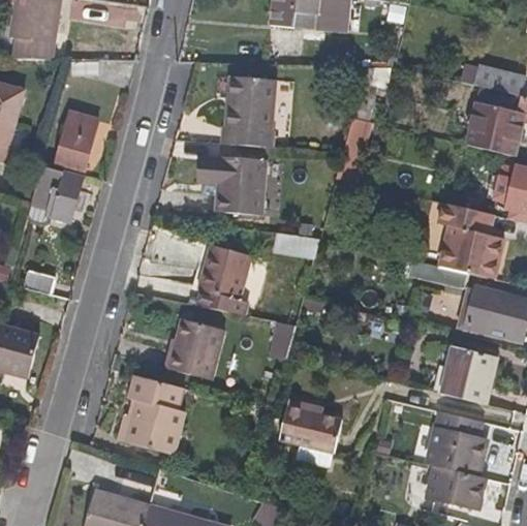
[(53,61),(59,19),(62,0),(18,0),(12,35),(20,37),(17,59),(53,61)]
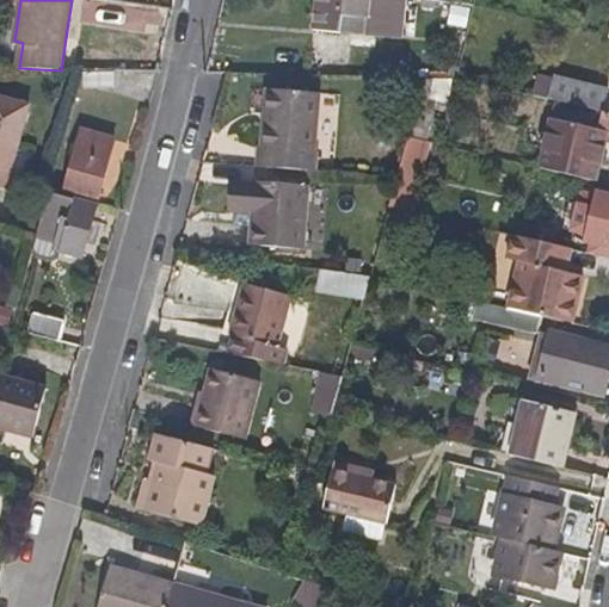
[(365,31),(369,7),(370,0),(318,0),(315,28),(338,30),(340,28),(365,31)]
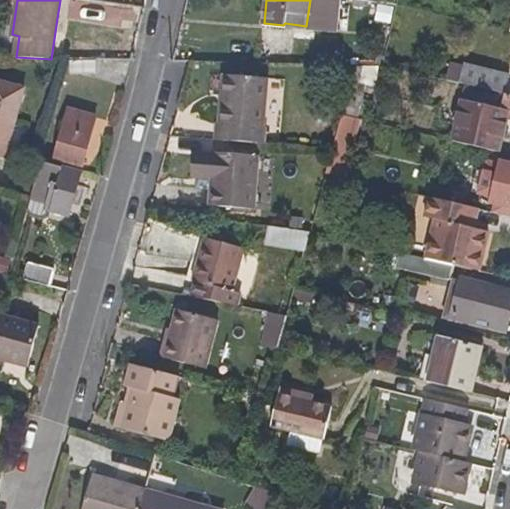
[(339,9),(340,0),(310,0),(309,6),(339,9)]
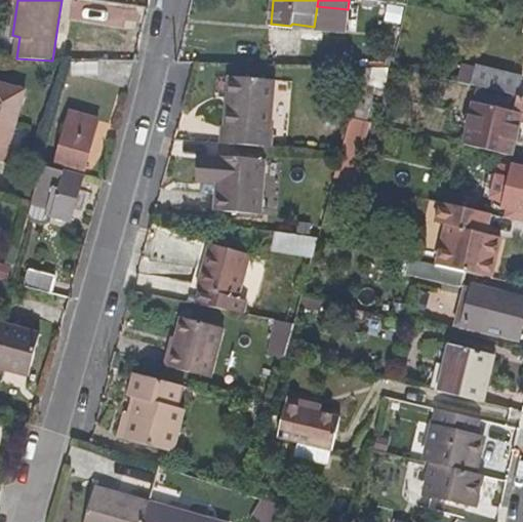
[(101,77),(101,61),(72,61),(72,77),(101,77)]
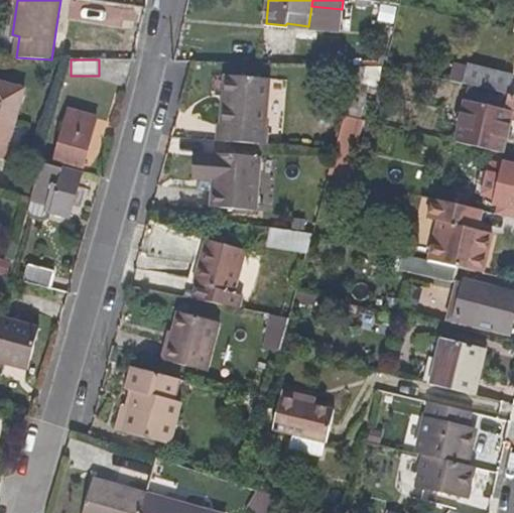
[(355,117),(368,66),(358,65),(345,115),(355,117)]
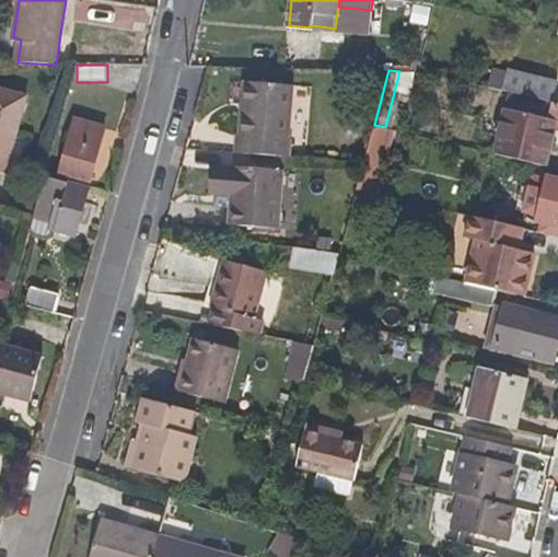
[(553,102),(557,83),(508,71),(503,91),(510,93),(553,102)]
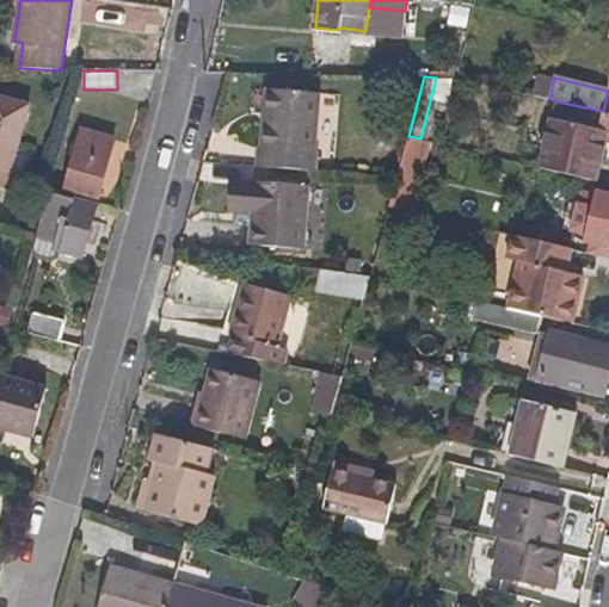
[(312,169),(319,93),(271,88),(268,124),(263,124),(259,166),(312,169)]
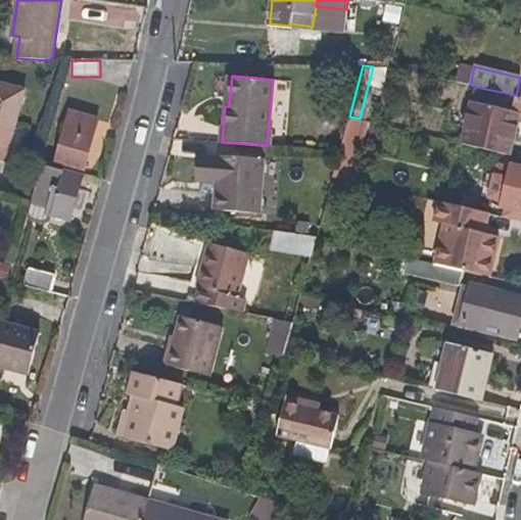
[(0,158),(4,160),(25,89),(0,82),(0,158)]
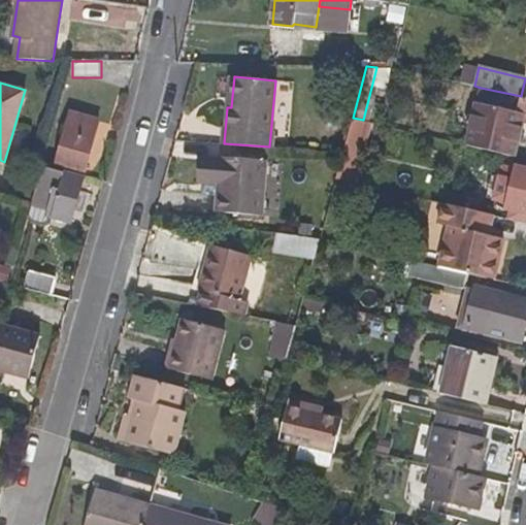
[(514,155),(522,118),(525,119),(525,97),(521,96),(481,88),(467,143),(514,155)]
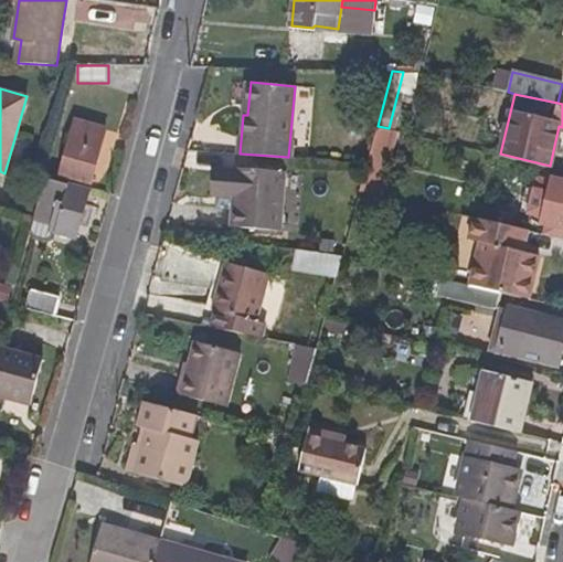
[(92,178),(107,122),(71,112),(56,168),(92,178)]
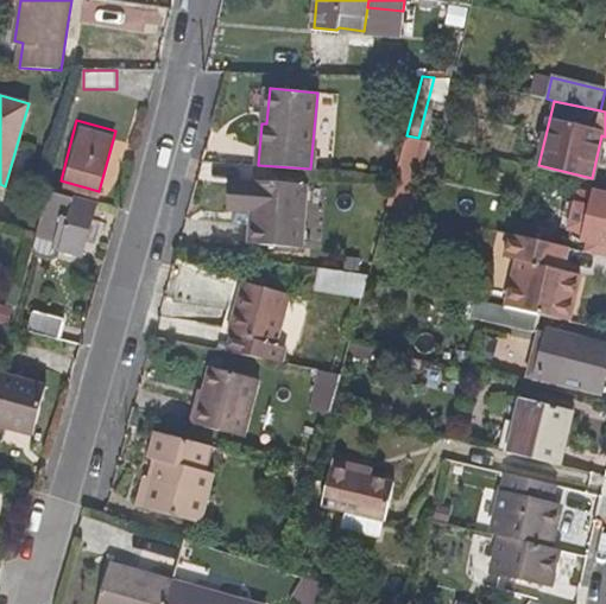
[(303,246),(307,183),(253,179),(253,183),(234,182),(233,210),(251,211),(250,242),(303,246)]
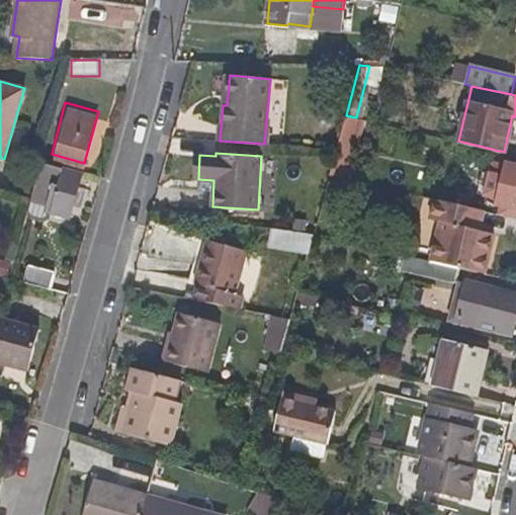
[(515,164),(510,163),(508,172),(502,197),(501,202),(515,206),(515,164)]
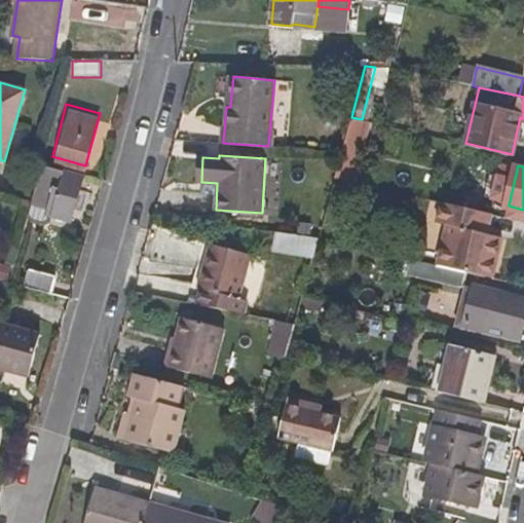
[(71,220),(83,176),(42,166),(31,204),(29,214),(33,221),(45,224),(51,219),(52,214),(71,220)]
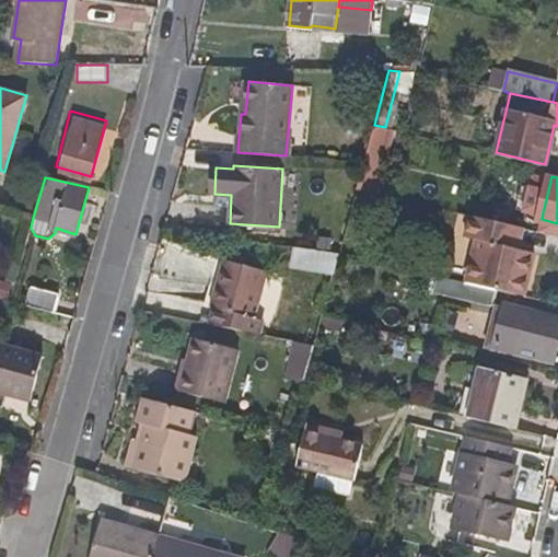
[(543,213),(549,186),(543,184),(537,211),(543,213)]
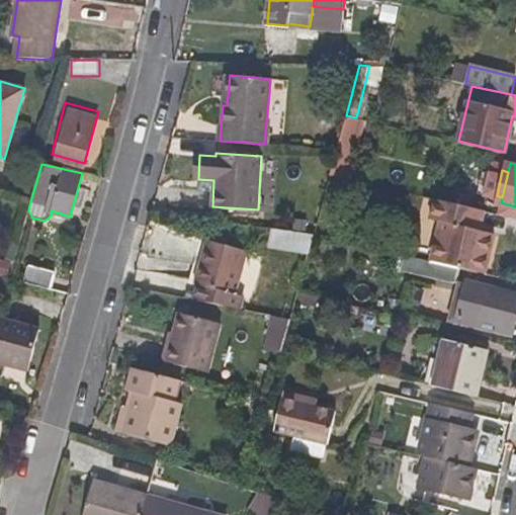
[(489,254),(494,232),(485,229),(488,210),(437,198),(433,218),(440,220),(431,259),(459,266),(490,272),(494,255),(489,254)]
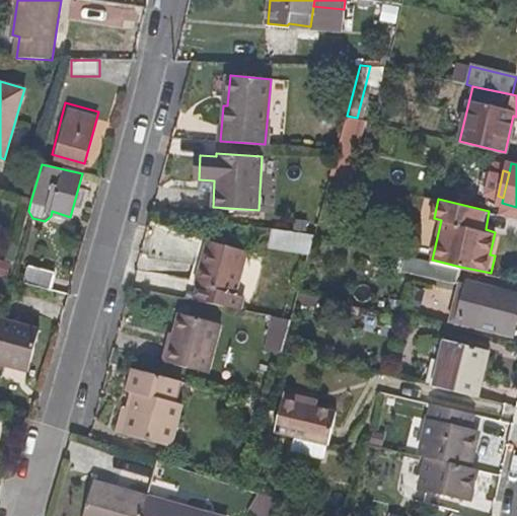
[(516,207),(502,203),(497,202),(495,212),(516,217),(516,207)]
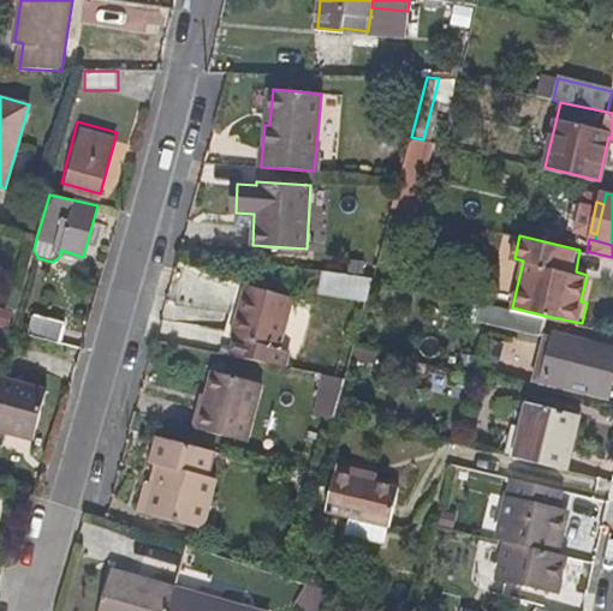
[(322,294),(372,298),(373,275),(323,273),(322,294)]
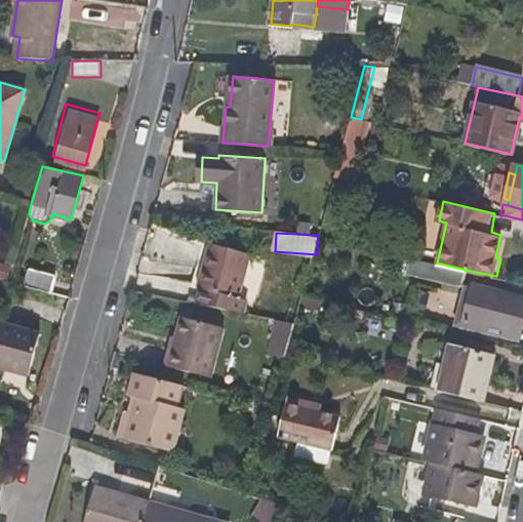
[(500,258),(507,236),(500,235),(495,257),(500,258)]
